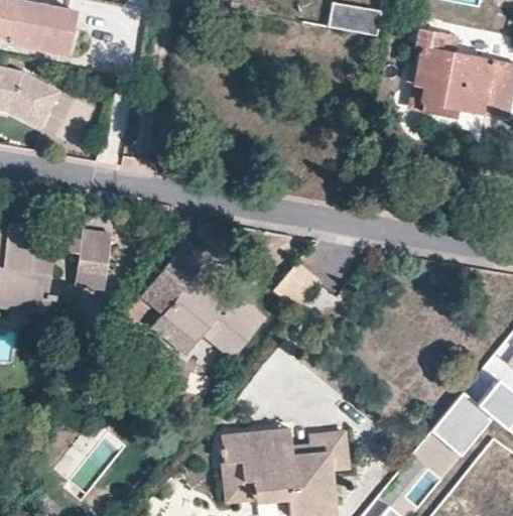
[(79,10),(31,0),(0,0),(0,35),(10,38),(9,42),(70,53),(79,10)]
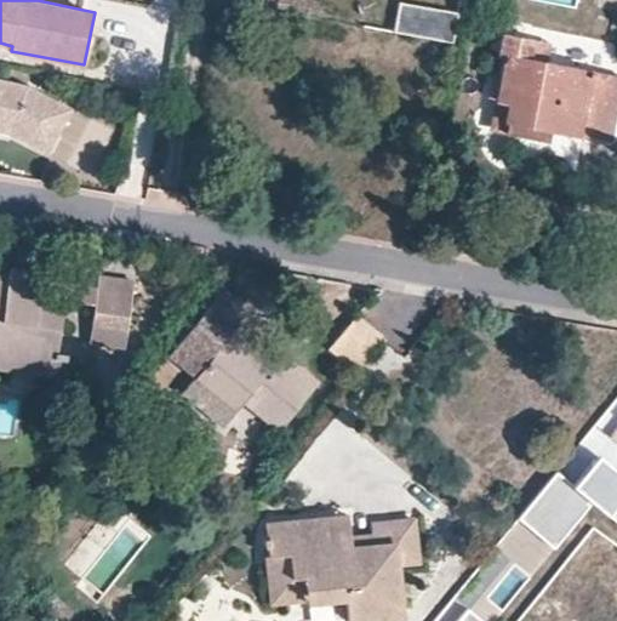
[(613,140),(616,125),(616,75),(547,62),(531,58),(535,39),(504,32),(501,51),(506,53),(496,102),(507,104),(504,118),(553,129),(583,135),(583,134),(613,140)]
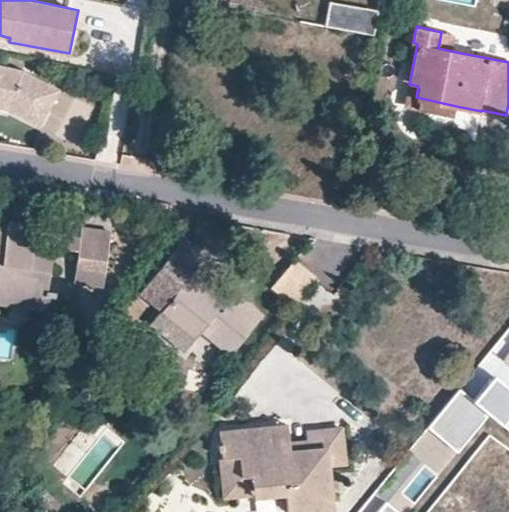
[(454,35),(441,32),(438,48),(451,51),(454,35)]
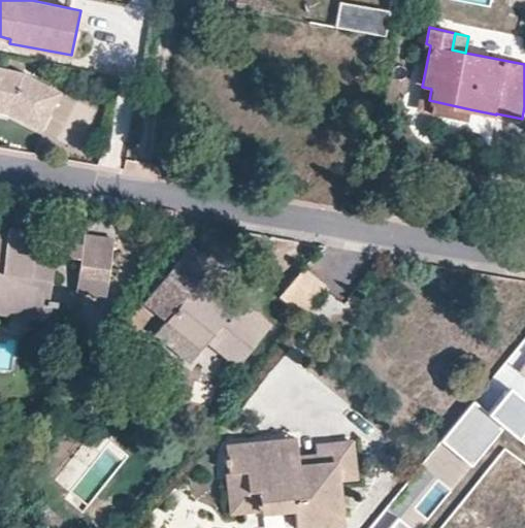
[(23,74),(0,70),(0,111),(2,112),(3,109),(8,110),(7,114),(9,114),(29,123),(46,86),(23,74)]
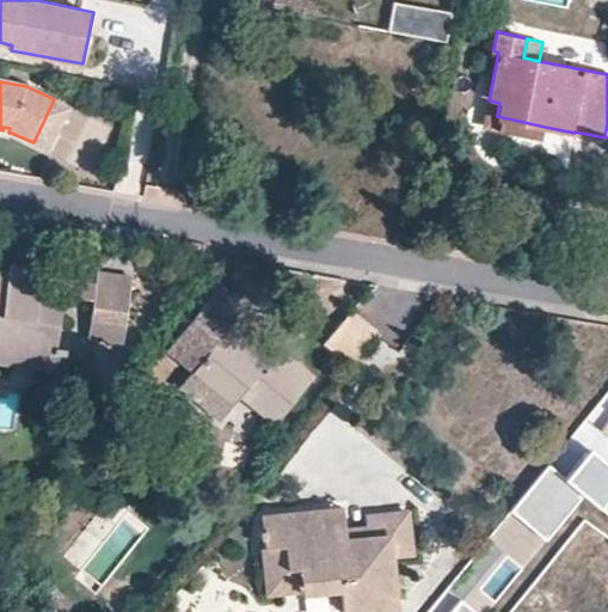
[(69,106),(54,99),(34,142),(49,151),(69,106)]
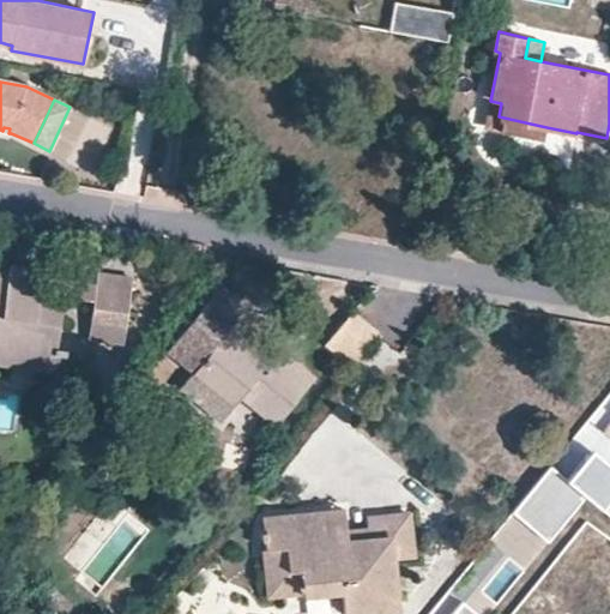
[(501,103),(490,101),(484,127),(543,142),(547,127),(499,116),(501,103)]
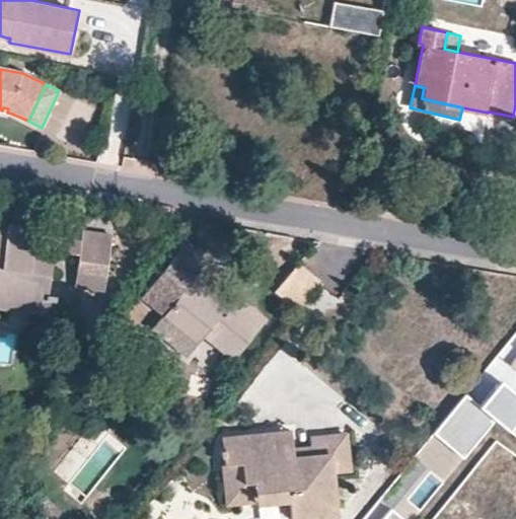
[(0,228),(0,237),(57,245),(56,249),(80,252),(82,239),(38,233),(39,228),(9,224),(9,230),(0,228)]
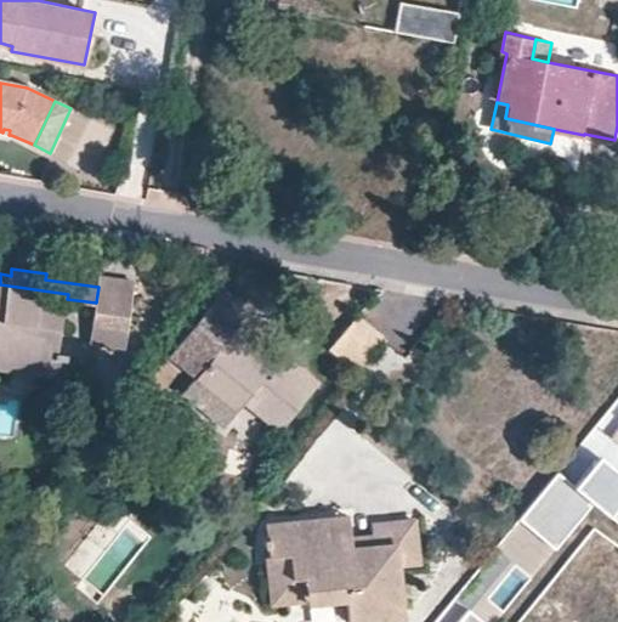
[(98,287),(96,303),(92,327),(129,332),(136,282),(100,276),(98,287)]
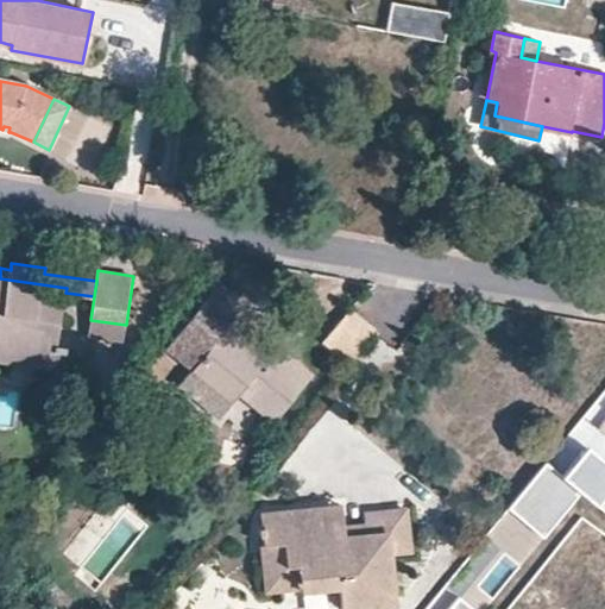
[(67,288),(0,278),(0,350),(38,356),(44,321),(61,324),(65,293),(67,288)]
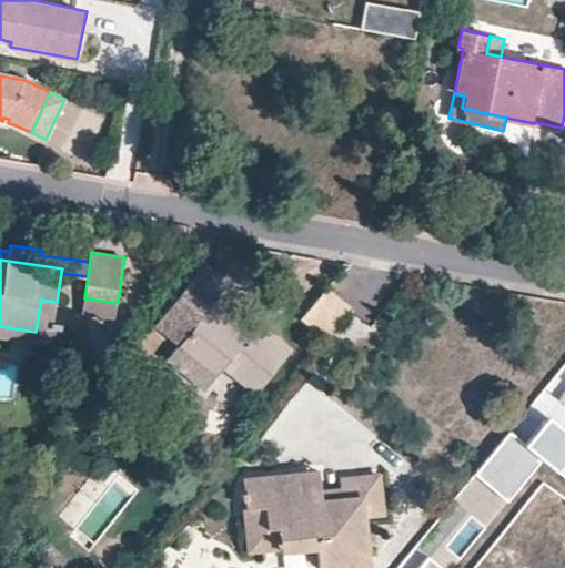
[(262,342),(240,323),(236,327),(230,322),(233,317),(241,308),(223,294),(230,285),(207,265),(157,325),(180,345),(218,376),(219,375),(225,366),(256,393),(292,351),(270,333),(262,342)]
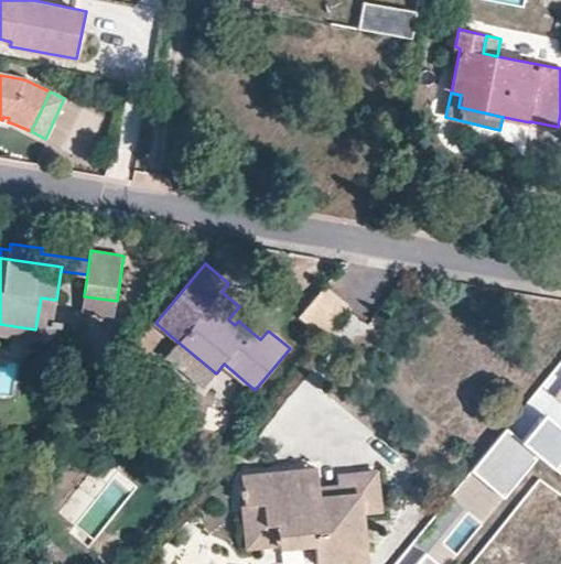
[(302,316),(328,338),(353,308),(326,288),(302,316)]
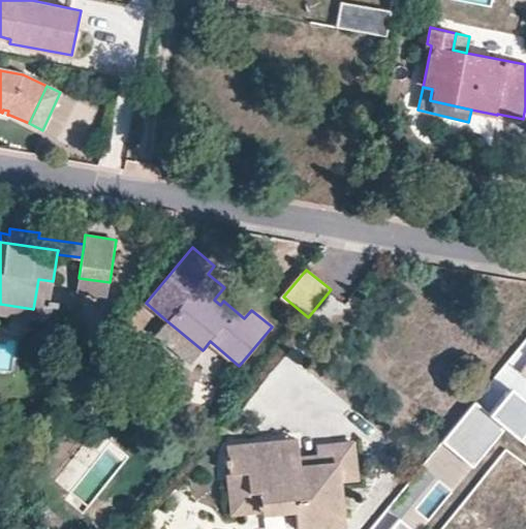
[(110,282),(79,278),(78,291),(109,296),(110,282)]
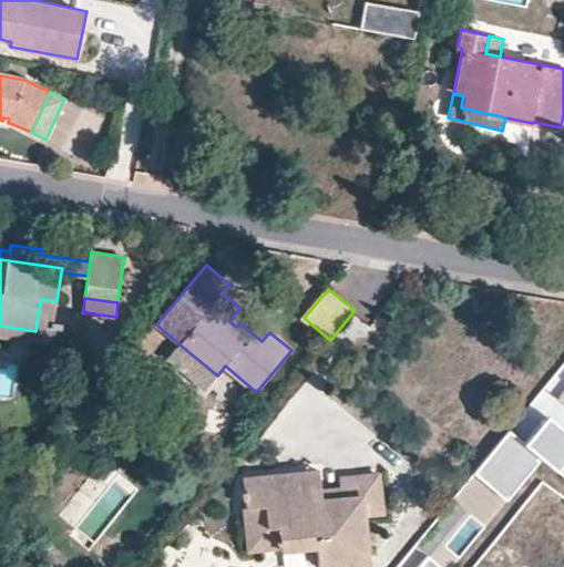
[(54,321),(57,301),(41,299),(36,331),(0,326),(0,334),(60,343),(63,322),(54,321)]
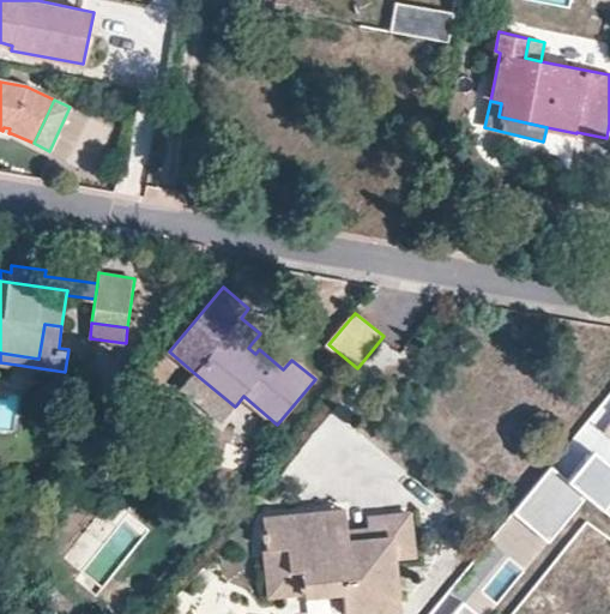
[(255,354),(259,349),(252,343),(248,348),(255,354)]
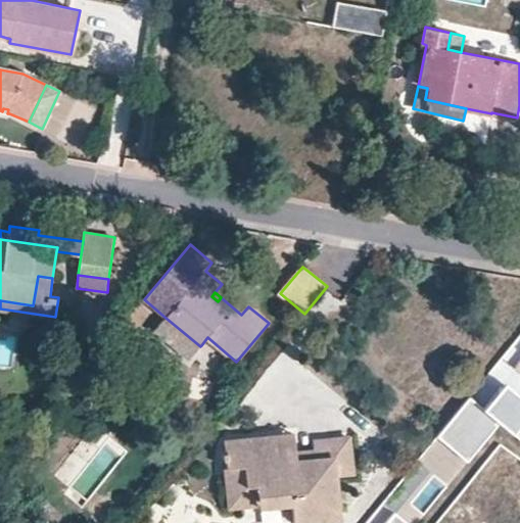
[(200,346),(166,318),(154,331),(190,360),(200,346)]
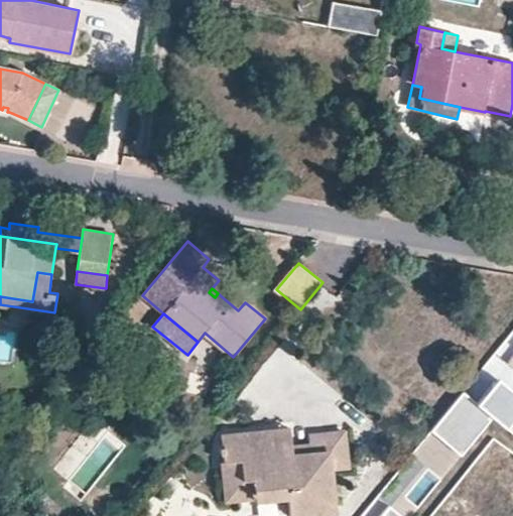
[(293,429),(269,430),(270,439),(278,438),(289,447),(291,456),(335,454),(336,470),(350,470),(346,434),(314,435),(315,444),(294,446),(293,429)]
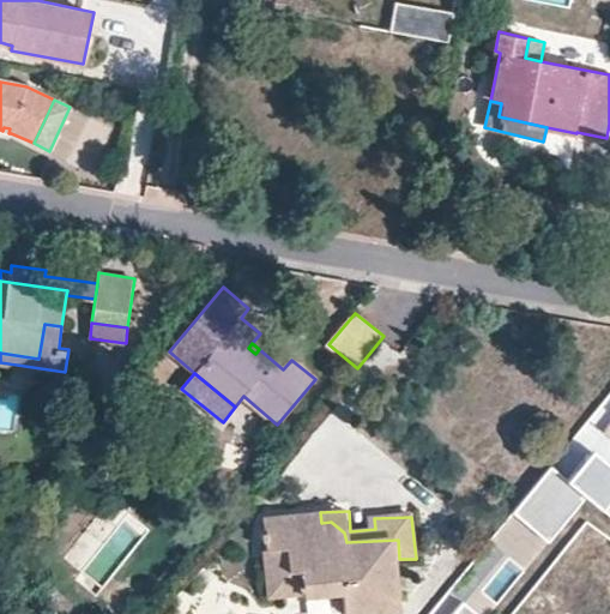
[(351,613),(403,611),(399,559),(398,540),(346,542),(344,533),(331,522),(321,523),(320,512),(269,517),(270,549),(291,548),(293,567),(305,569),(306,593),(345,590),(348,613),(351,613)]
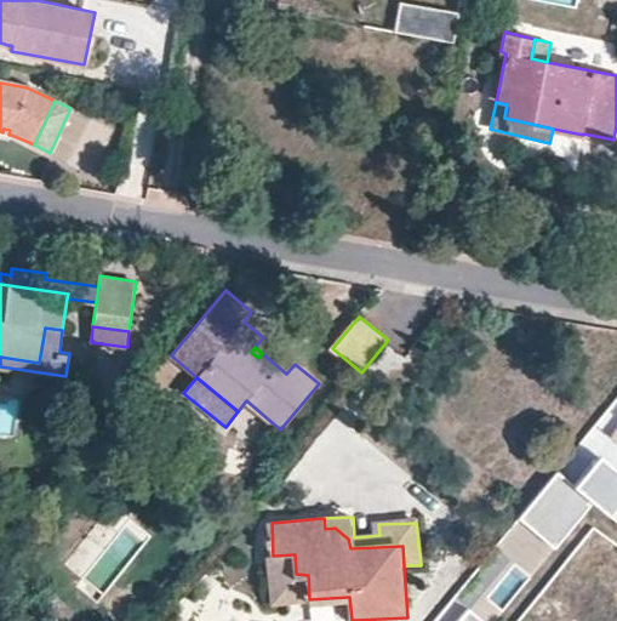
[(295,554),(273,556),(276,600),(309,599),(308,575),(296,574),(295,554)]
